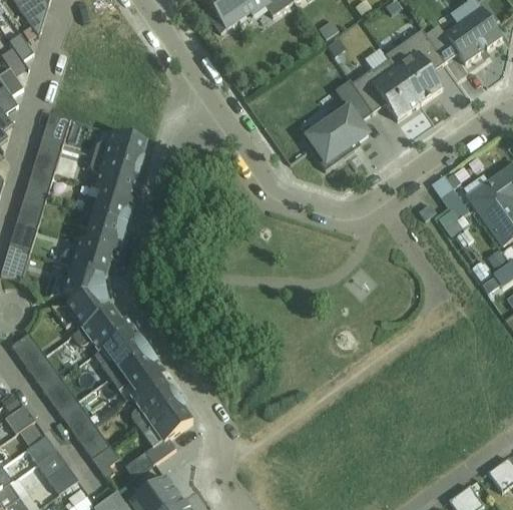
[(47,9),(49,3),(46,0),(15,0),(32,25),(37,33),(39,35),(46,14),(47,9)]
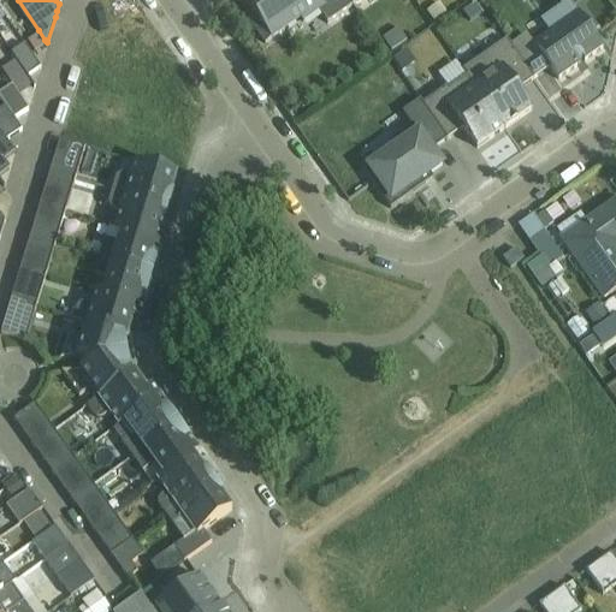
[(354,1),(353,0),(246,0),(255,12),(249,16),(266,40),(301,16),(302,18),(319,6),(327,19),(354,1)]
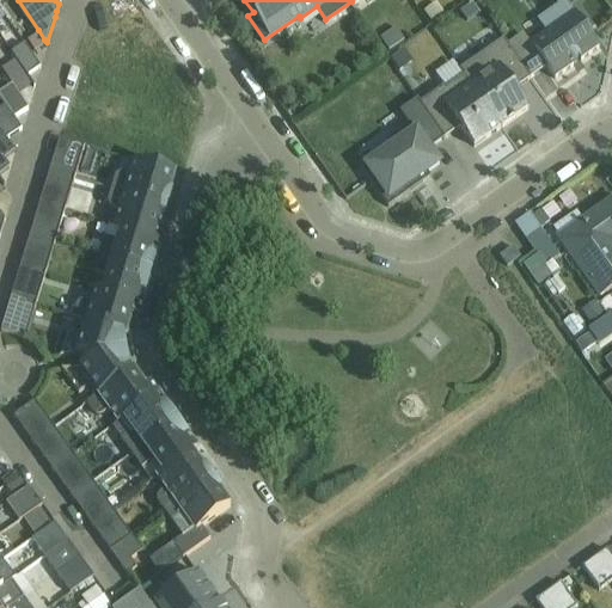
[(432,0),(423,6),(432,18),(445,8),(439,0),(432,0)]
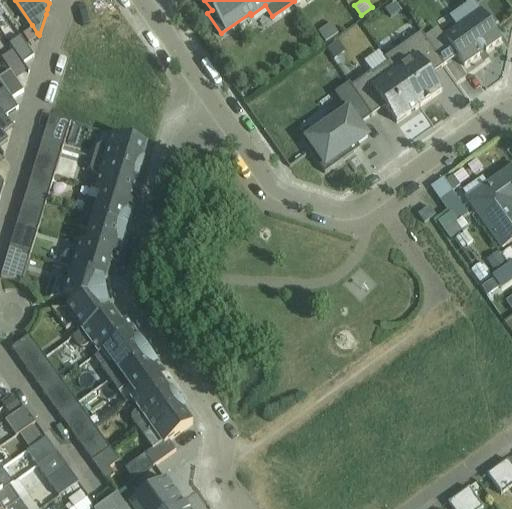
[(392,0),(384,6),(390,16),(402,7),(397,0),(392,0)]
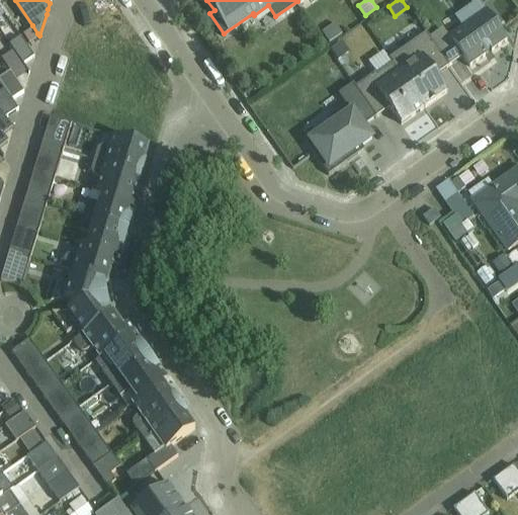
[(430,34),(449,63),(462,53),(469,63),(486,52),(485,51),(491,46),(492,48),(508,36),(487,7),(486,7),(480,0),(473,0),(455,13),(462,23),(448,33),(443,25),(430,34)]
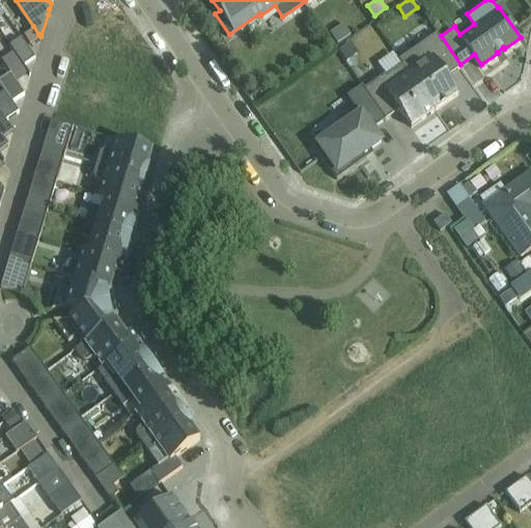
[(343,19),(330,28),(338,39),(351,30),(343,19)]
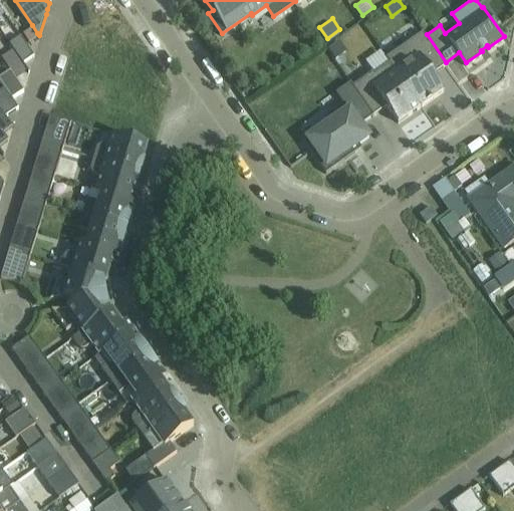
[(32,25),(23,30),(29,39),(37,33),(32,25)]
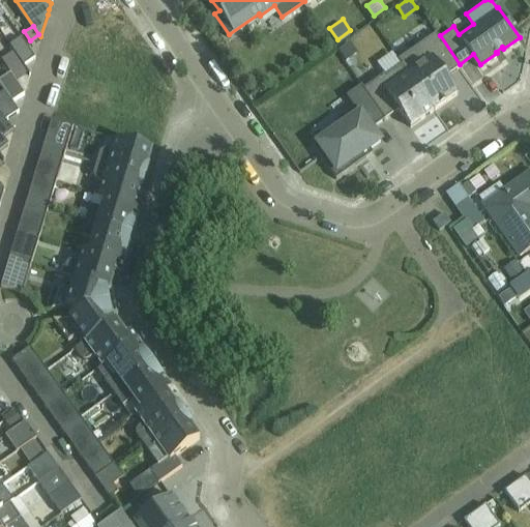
[(400,56),(435,108),(460,90),(447,72),(460,64),(440,35),(436,30),(400,56)]
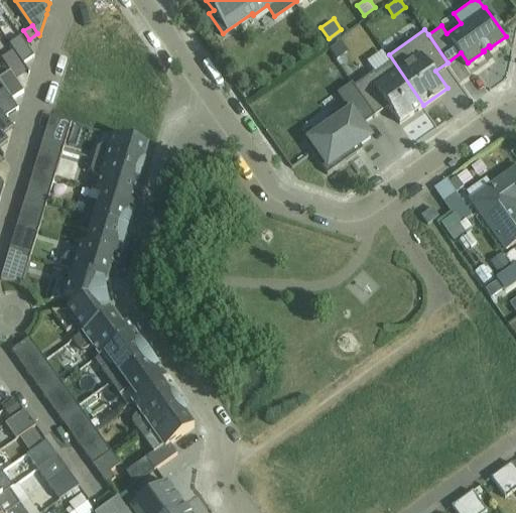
[(13,45),(23,60),(34,53),(20,34),(18,35),(9,41),(13,45)]
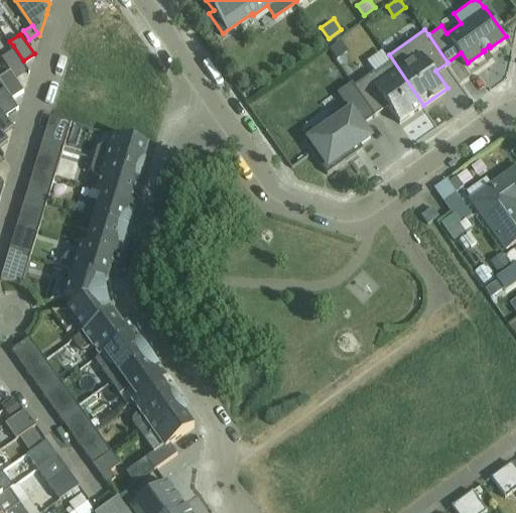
[(342,37),(329,45),(338,56),(349,48),(342,37)]
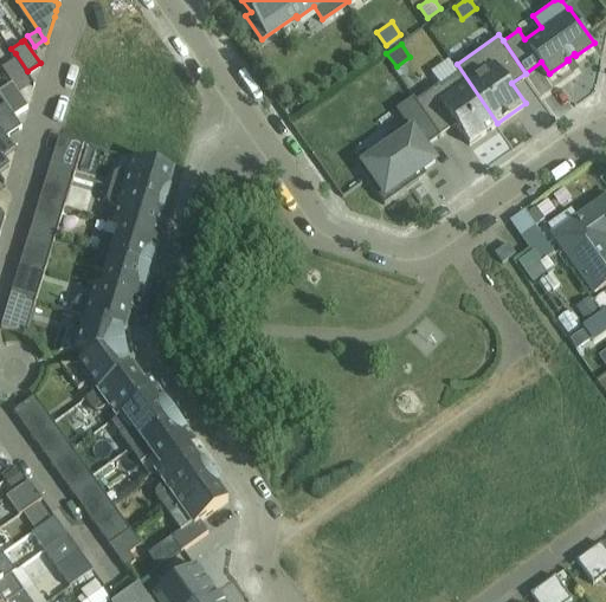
[(27,71),(15,53),(1,64),(18,86),(32,77),(27,71)]
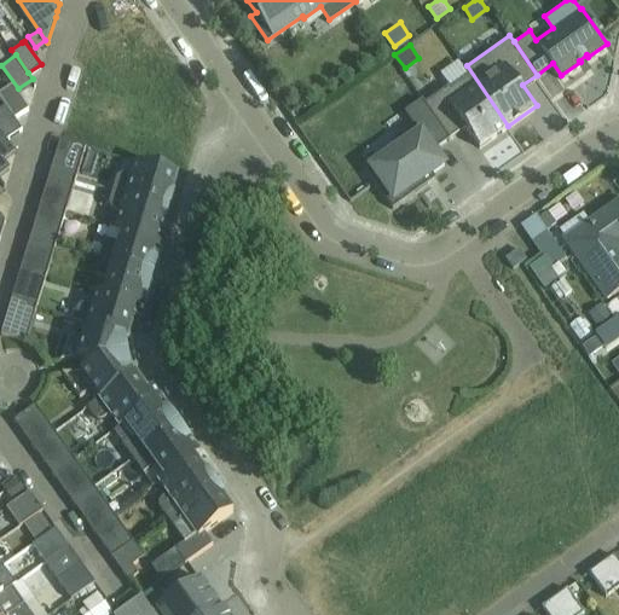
[(424,100),(450,135),(467,125),(480,145),(508,126),(467,65),(460,56),(440,70),(450,83),(424,100)]
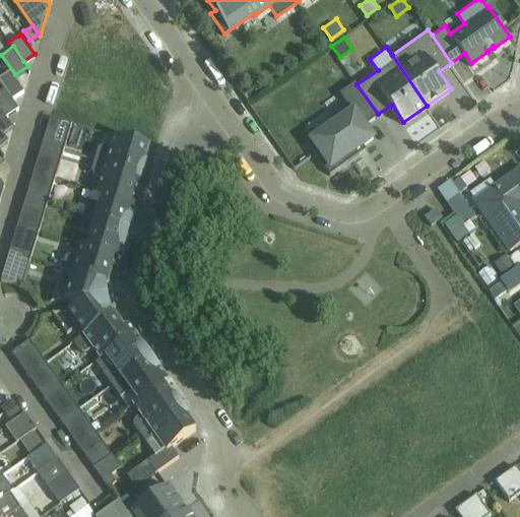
[(10,69),(0,75),(0,77),(12,97),(24,88),(10,69)]
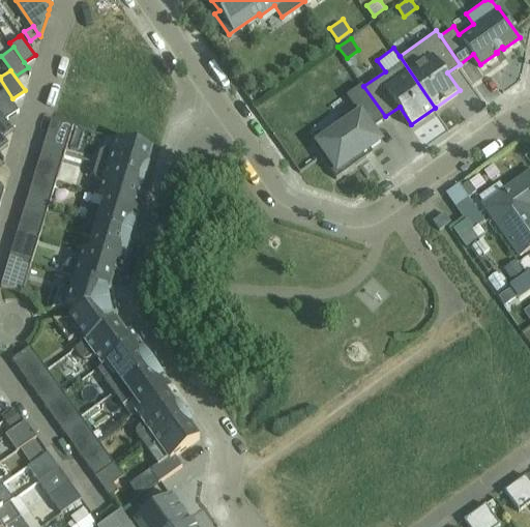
[(385,116),(363,86),(361,83),(347,93),(356,105),(340,116),(342,120),(334,125),(315,140),(316,142),(314,143),(336,176),(355,163),(367,154),(363,149),(380,138),(372,125),(385,116)]
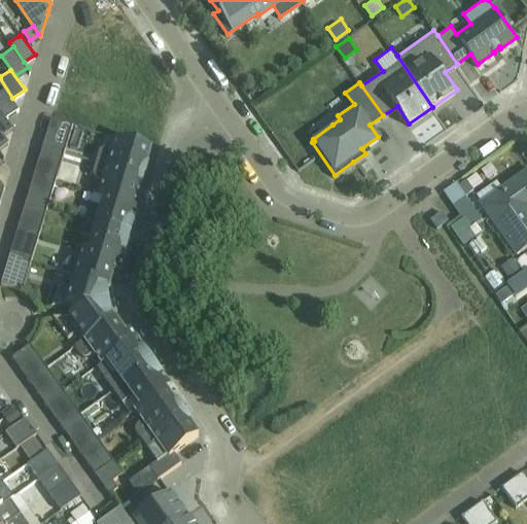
[(0,145),(8,140),(2,132),(12,126),(0,108),(0,145)]
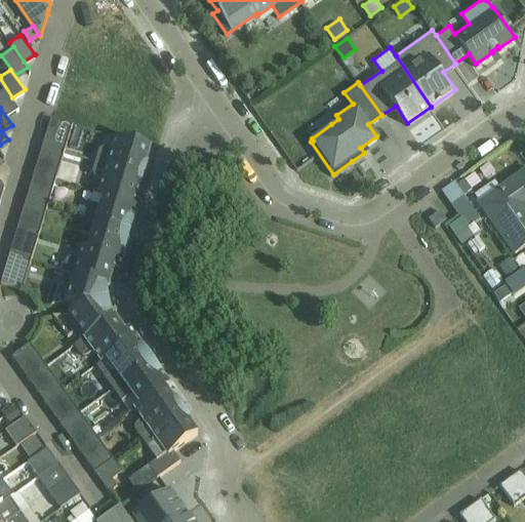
[(42,142),(64,149),(73,121),(51,115),(42,142)]
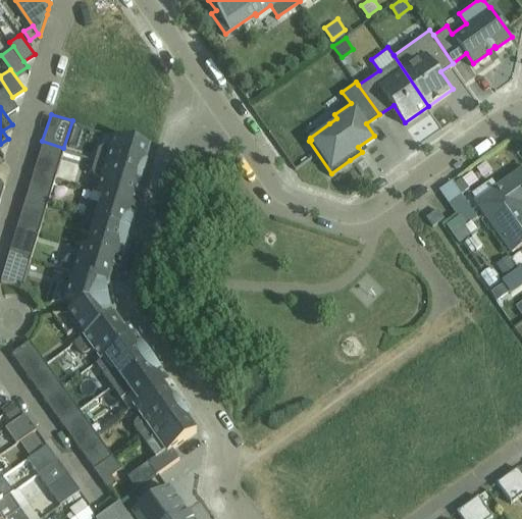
[(95,157),(142,171),(150,145),(115,134),(111,146),(107,145),(102,144),(98,146),(95,157)]
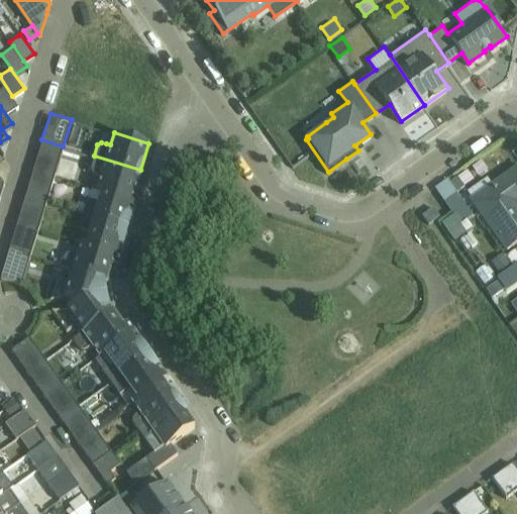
[(33,167),(55,173),(63,146),(41,139),(33,167)]
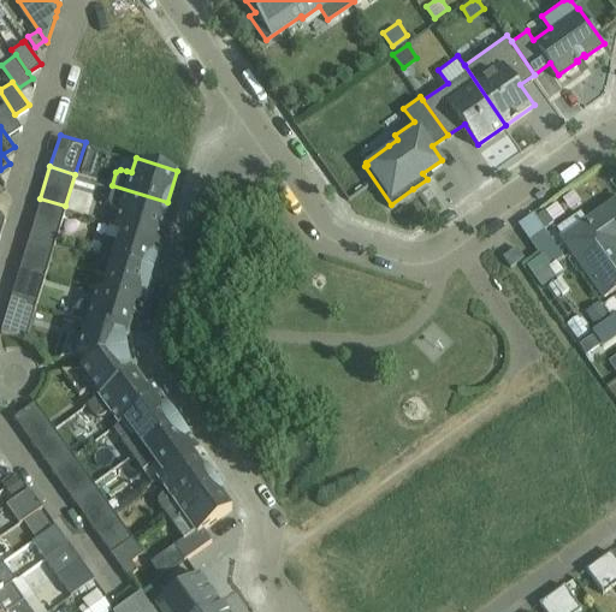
[(120,223),(158,233),(167,202),(112,185),(108,200),(111,205),(114,207),(119,208),(116,221),(120,223)]
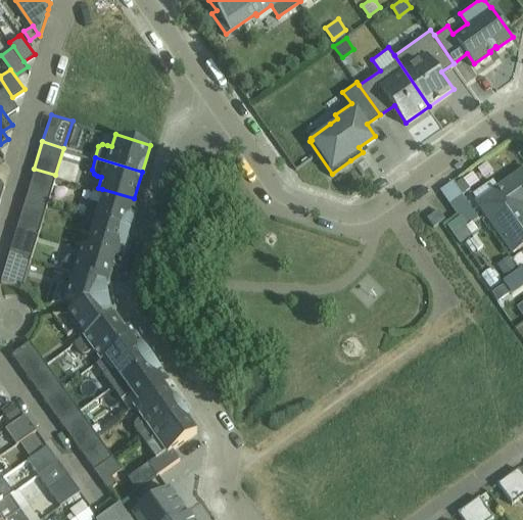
[(26,196),(46,203),(55,175),(34,169),(26,196)]
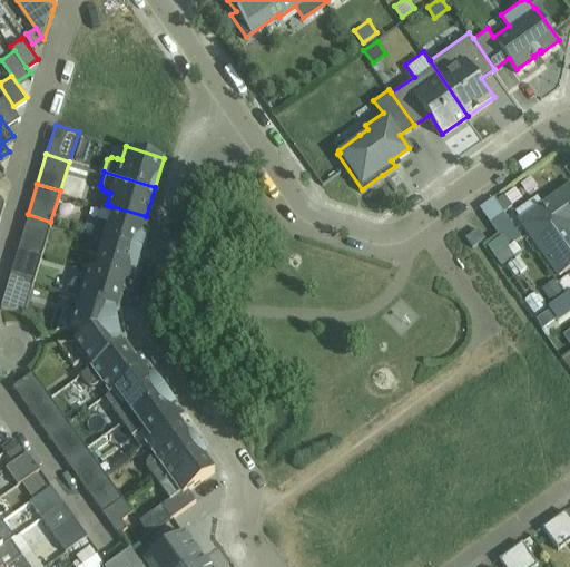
[(538,194),(516,209),(560,273),(569,265),(569,184),(546,202),(538,194)]
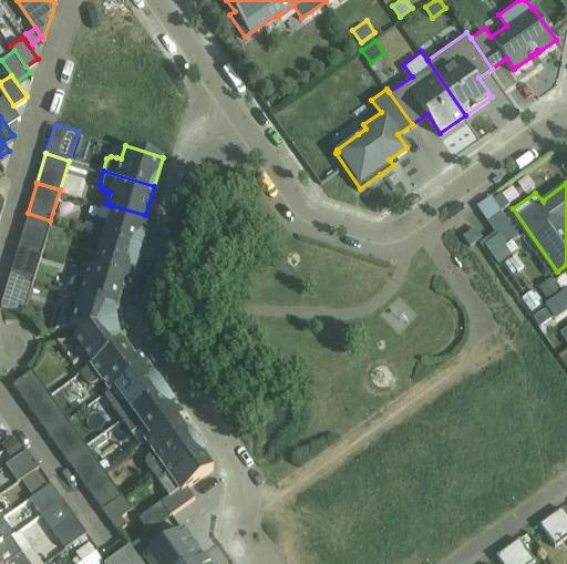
[(503,193),(494,196),(498,204),(516,196),(513,190),(512,187),(502,191),(503,193)]
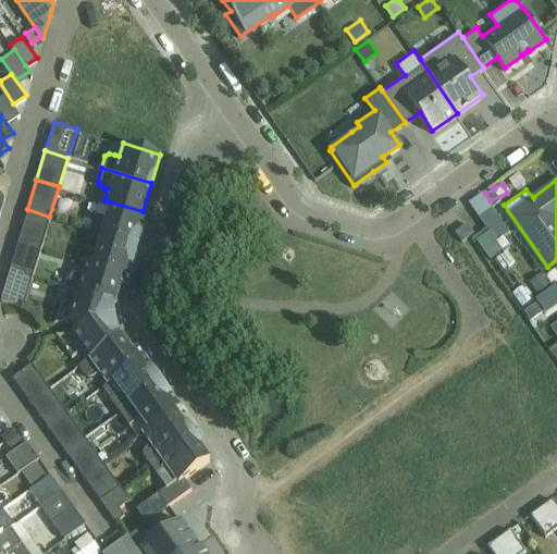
[(471,198),(469,199),(489,229),(478,237),(491,256),(510,243),(503,234),(509,230),(505,224),(509,221),(496,202),(494,198),(487,204),(480,192),(471,198)]
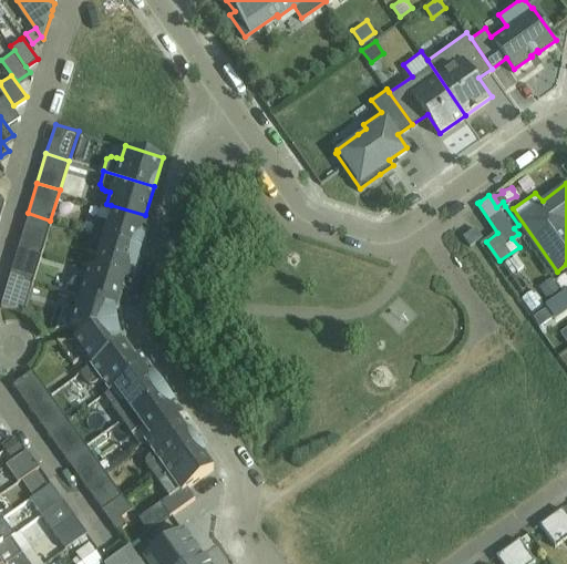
[(96,217),(91,234),(142,250),(147,233),(152,217),(145,215),(111,205),(106,221),(96,217)]
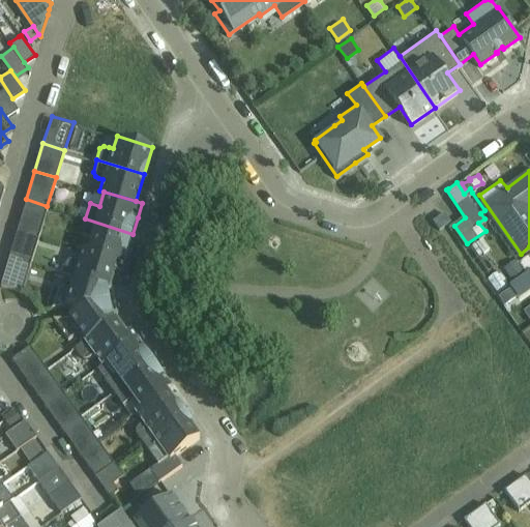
[(18,227),(38,233),(47,206),(26,199),(18,227)]
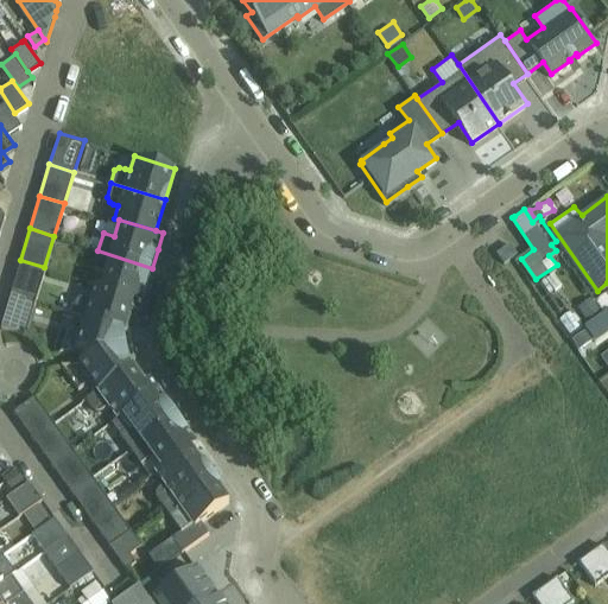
[(101,284),(137,296),(139,285),(146,287),(152,268),(97,250),(93,266),(105,271),(101,284)]
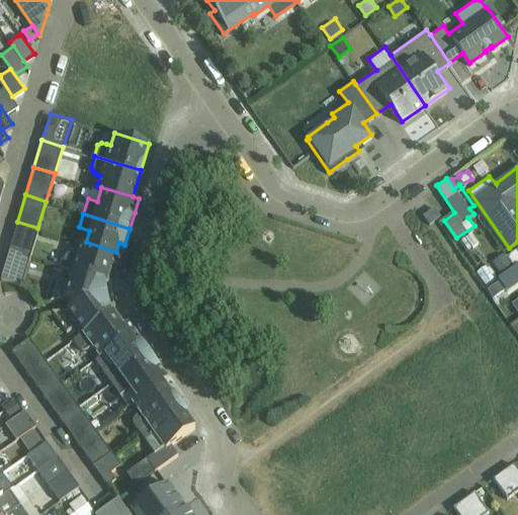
[(9,249),(29,255),(37,228),(17,222),(9,249)]
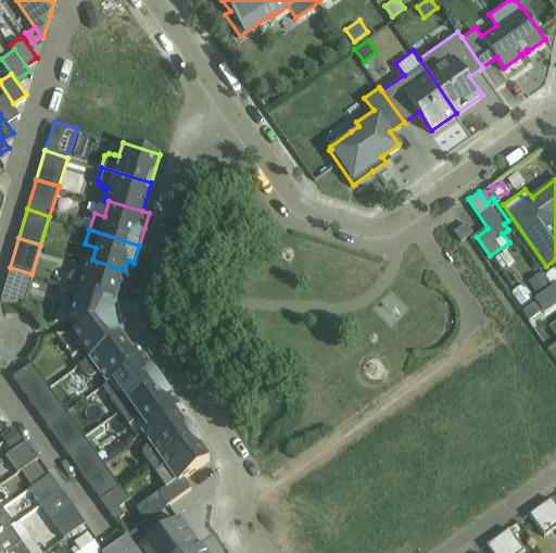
[(77,288),(115,299),(125,271),(92,260),(85,258),(81,272),(77,269),(73,271),(70,273),(66,285),(77,288)]
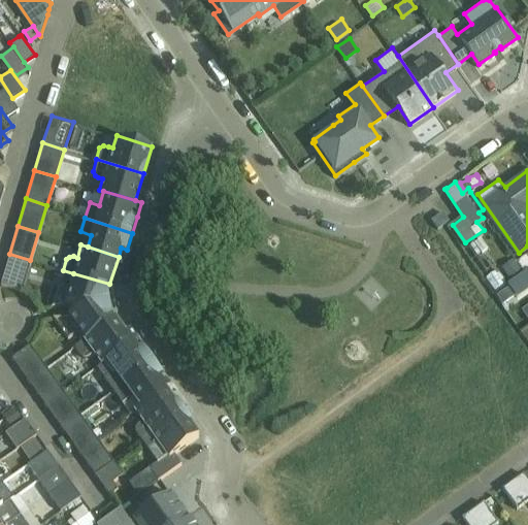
[(513,277),(527,266),(527,251),(517,259),(515,257),(502,264),(513,277)]
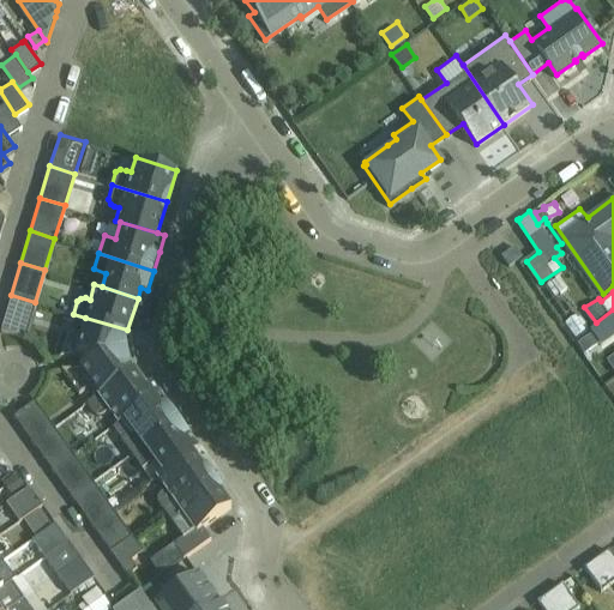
[(35,302),(11,295),(1,326),(5,328),(24,336),(35,302)]
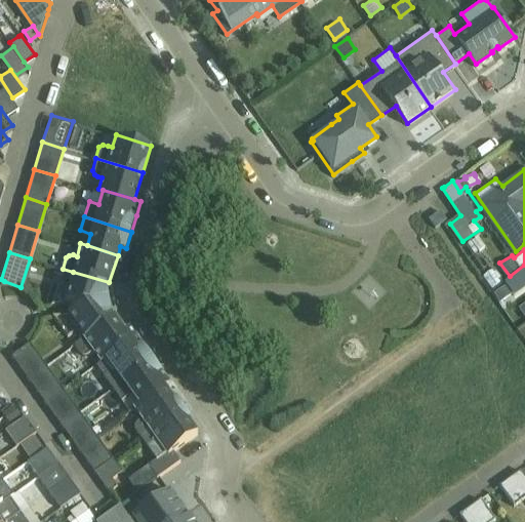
[(524,265),(510,276),(506,279),(493,287),(502,300),(524,285),(524,265)]
